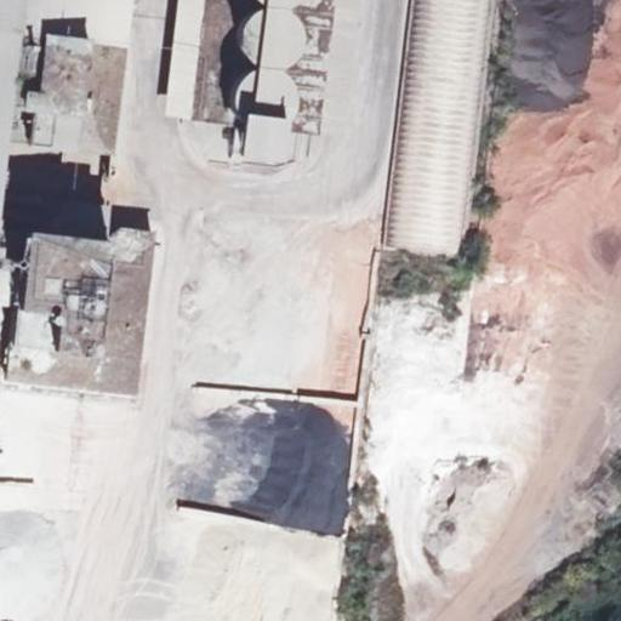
[(0,0),(0,108),(4,109),(0,141),(0,142),(112,157),(125,44),(16,32),(18,0),(0,0)]
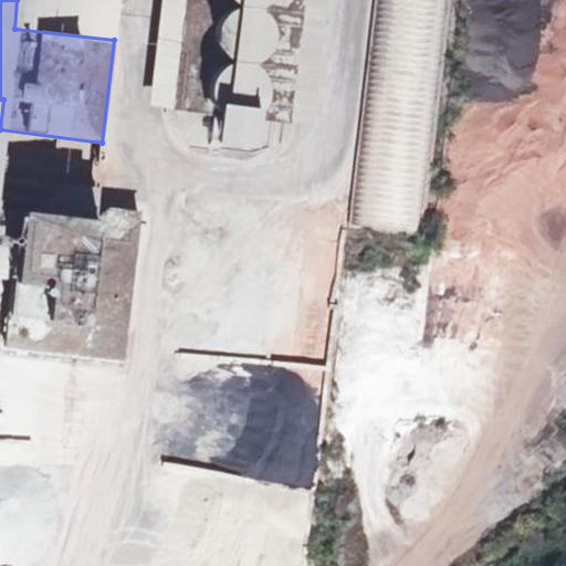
[(161,0),(149,107),(173,111),(186,0),(303,0),(289,123),(312,126),(326,0),(161,0)]
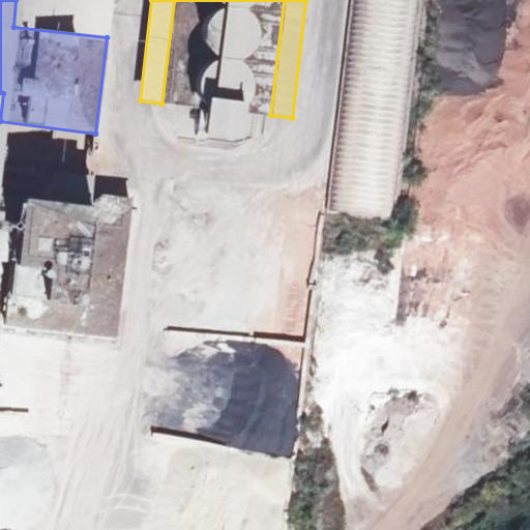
[(174,0),(162,104),(198,108),(200,96),(235,100),(234,111),(270,115),(284,0),(174,0)]
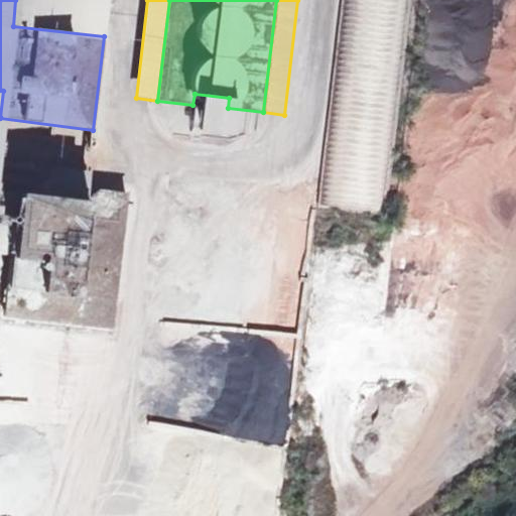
[(410,0),(341,0),(316,207),(390,213),(410,0)]
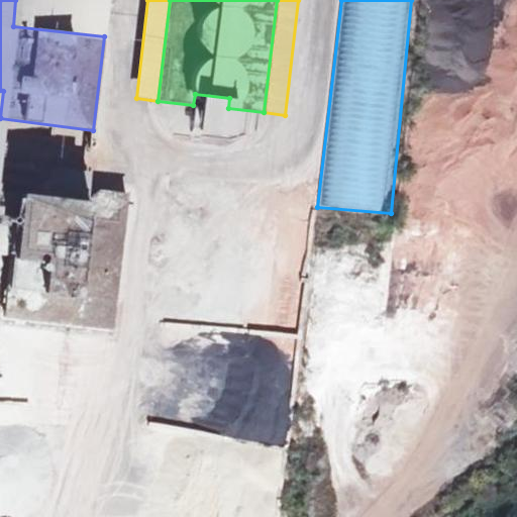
[(195,94),(193,105),(191,129),(225,132),(228,108),(229,98),(195,94)]
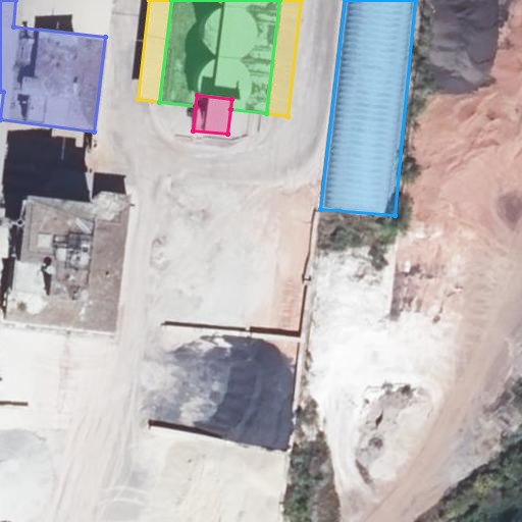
[(0,191),(0,256),(10,258),(4,319),(112,333),(128,195),(87,190),(87,201),(0,191)]
